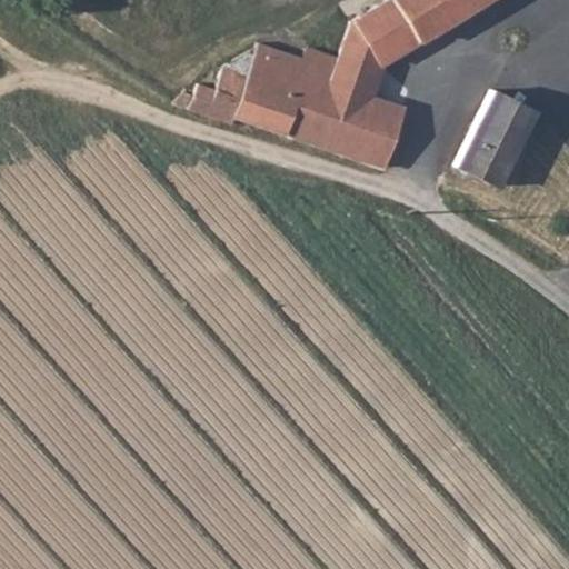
[(293,96),(220,67),(212,89),(196,82),(191,95),(182,91),(170,105),(230,125),(233,116),(305,140),(382,167),(401,109),(365,97),(373,70),(482,0),(383,0),(349,21),(336,58),(310,50),(307,60),(293,96)]
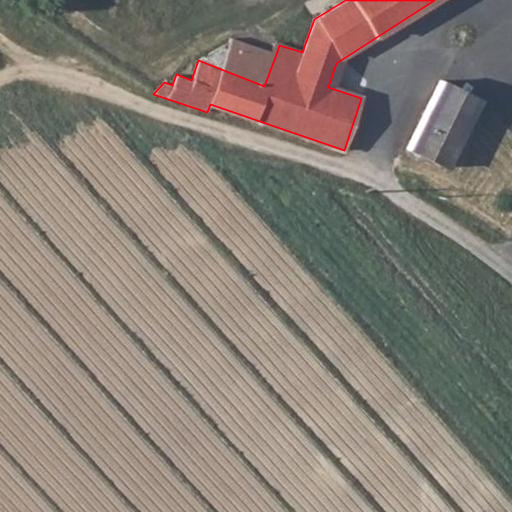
[(228,43),(198,60),(264,86),(276,54),(270,52),(244,44),(229,39),(228,43)]
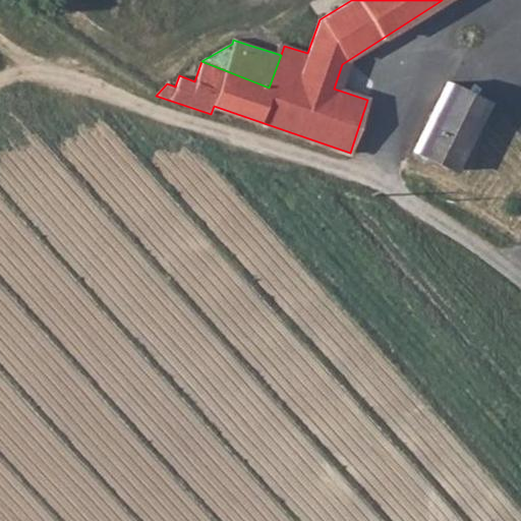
[(275,53),(281,55),(284,46),(278,44),(275,53)]
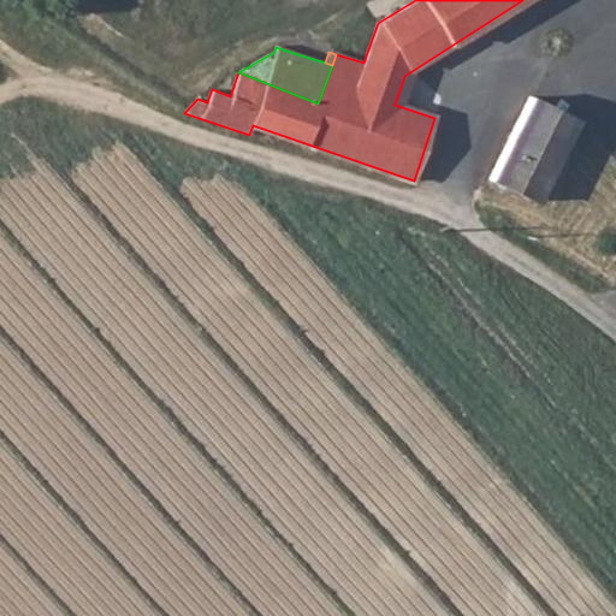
[(515,129),(561,152),(576,120),(531,98),(515,129)]
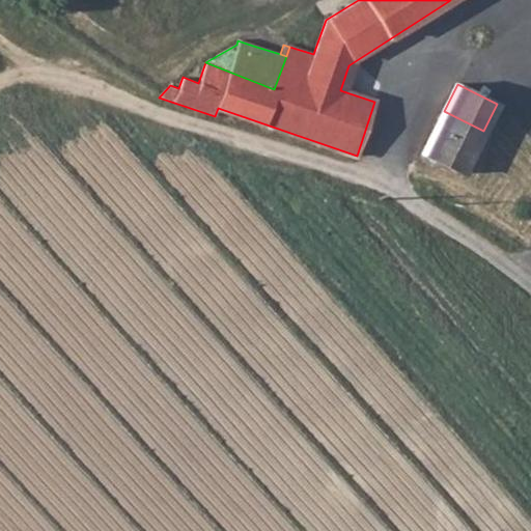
[(422,155),(460,174),(483,131),(444,111),(422,155)]
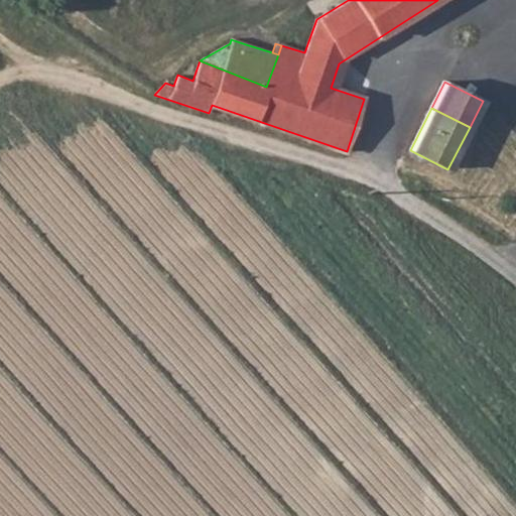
All buildings are outlined.
